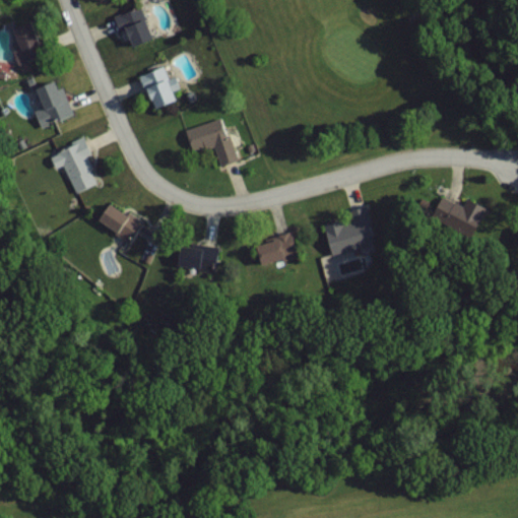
[(127,49),(152,41),(141,8),(116,17),(127,49)]
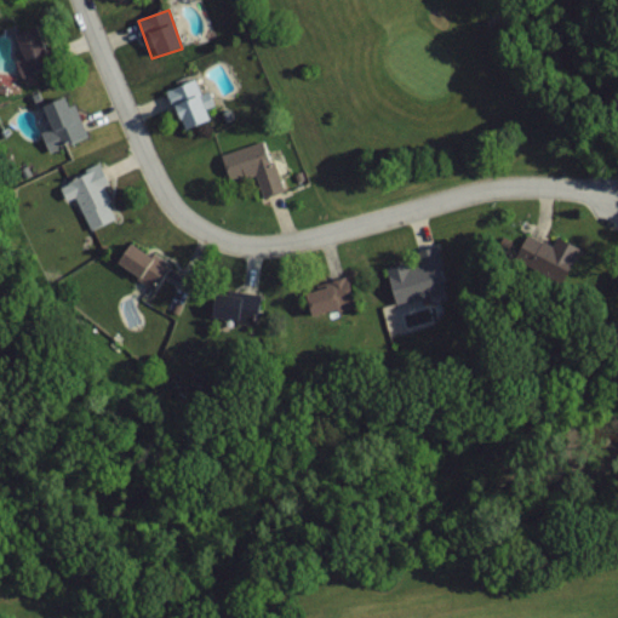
[(11,32),(26,78),(44,72),(39,57),(50,55),(40,22),(11,32)]
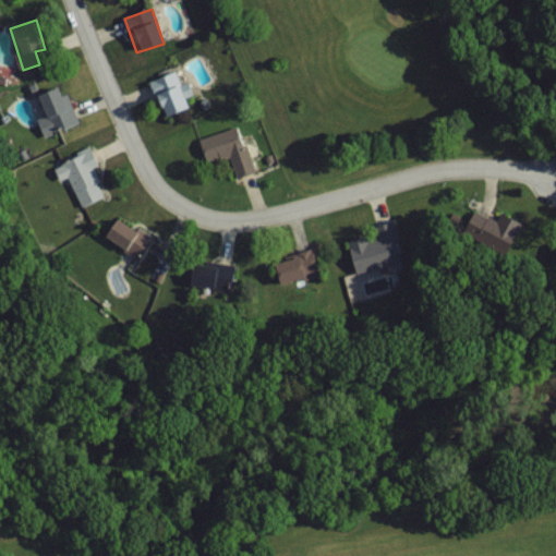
[(161,118),(188,109),(176,73),(149,82),(161,118)]
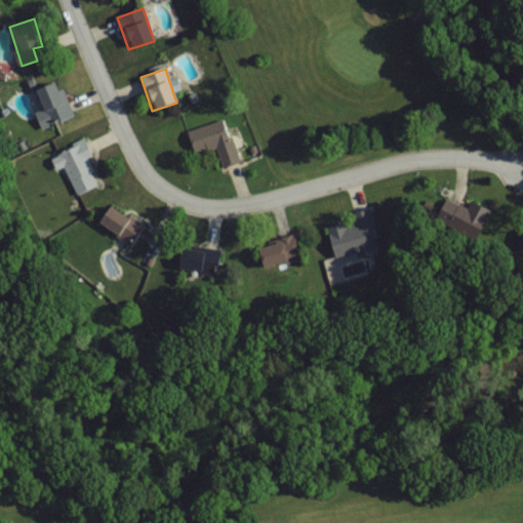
[(56,73),(30,79),(38,111),(64,105),(56,73)]
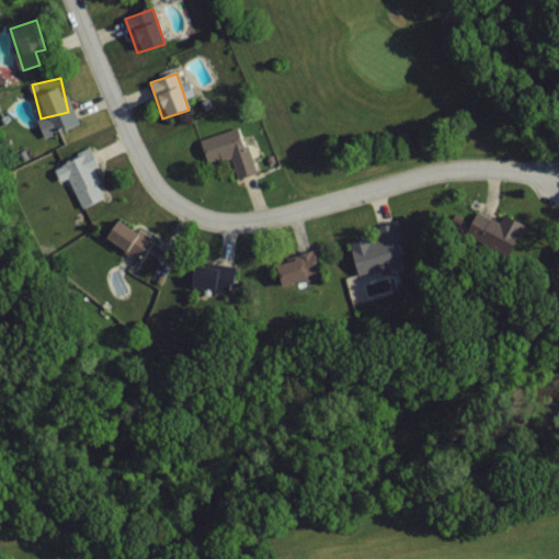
[(237,181),(255,175),(242,128),(200,140),(206,164),(230,158),(237,181)]
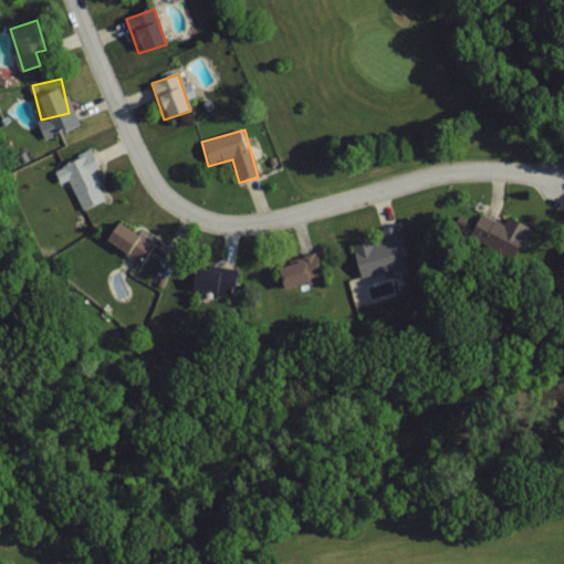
[(83,211),(110,201),(92,154),(65,164),(83,211)]
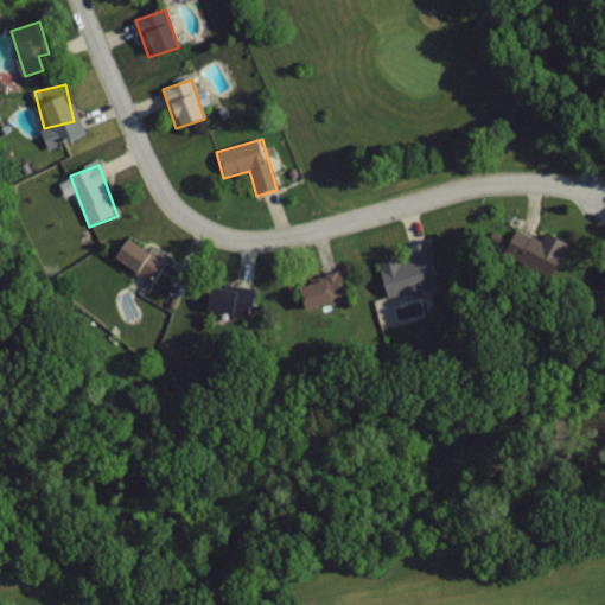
[(164,263),(131,241),(118,259),(151,282),(164,263)]
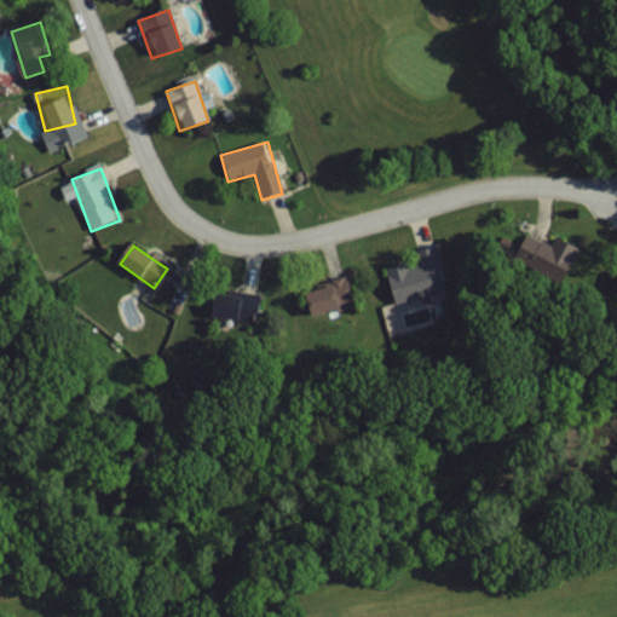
[(385,269),(393,305),(448,293),(438,248),(414,253),(415,261),(385,269)]
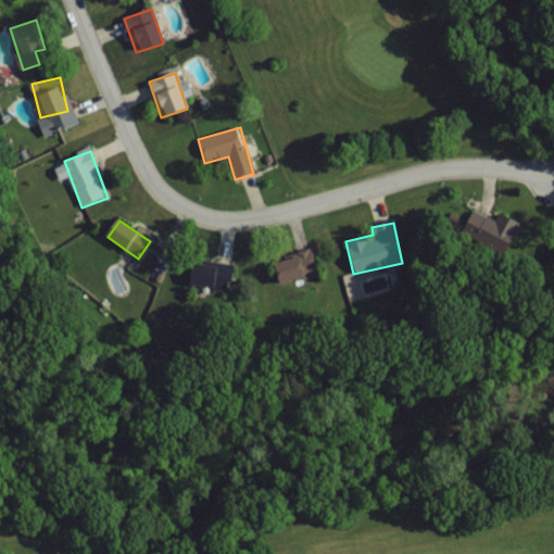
[(316,277),(312,254),(274,261),(277,284),(316,277)]
